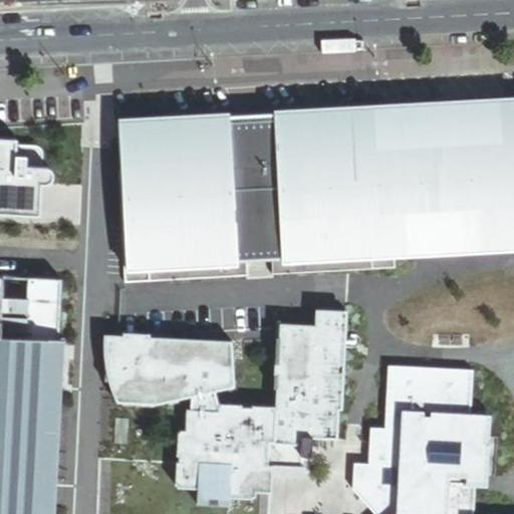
[(228,119),(227,114),(115,120),(124,284),(148,283),(148,278),(169,278),(169,282),(247,277),(246,254),(270,253),(272,275),(399,267),(398,251),(513,244),(513,98),(271,112),(271,117),(228,119)]
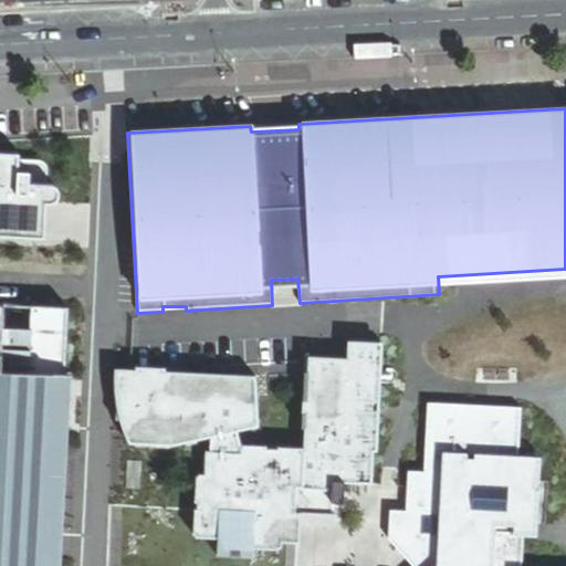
[(14,153),(0,152),(0,229),(29,230),(29,203),(41,202),(45,202),(46,201),(50,200),(52,199),(53,194),(53,189),(51,187),(46,185),(42,184),(42,170),(41,168),(39,164),(35,161),(28,160),(14,159),(14,153)]
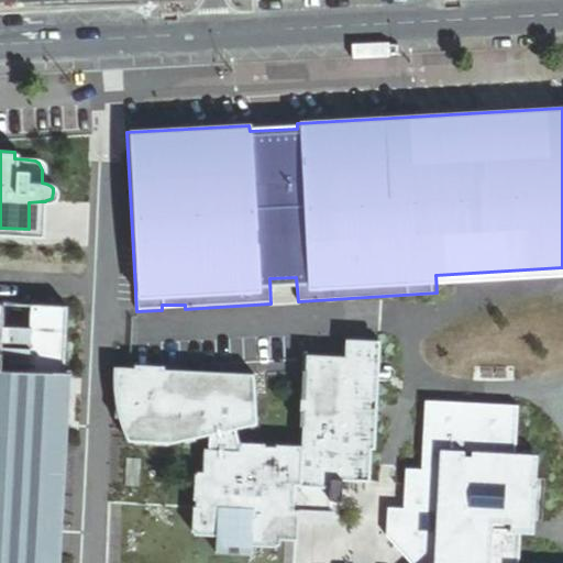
[(0,562),(40,562),(41,521),(57,521),(61,445),(55,444),(61,317),(26,316),(26,321),(0,319),(0,562)]
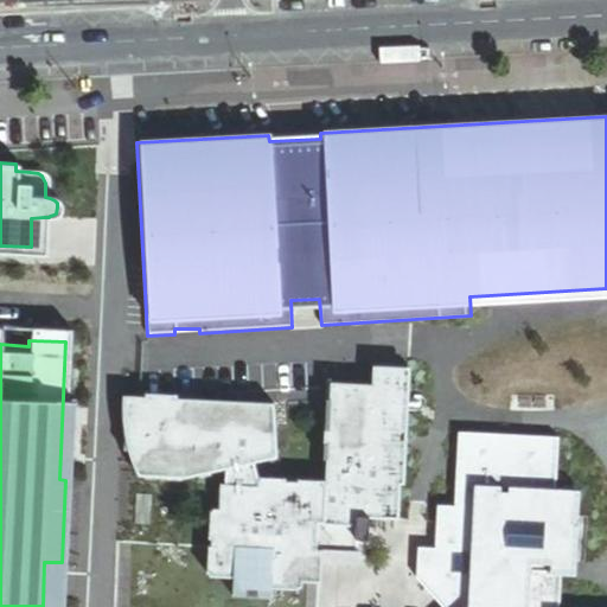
[(270,454),(268,402),(123,393),(121,432),(120,449),(135,451),(134,473),(180,477),(222,467),(222,483),(216,483),(213,576),(318,579),(319,566),(321,566),(321,558),(337,560),(352,561),(353,536),(364,536),(366,516),(395,516),(397,436),(402,436),(404,364),(366,363),(366,382),(324,379),(321,480),(254,478),(248,461),(270,454)]
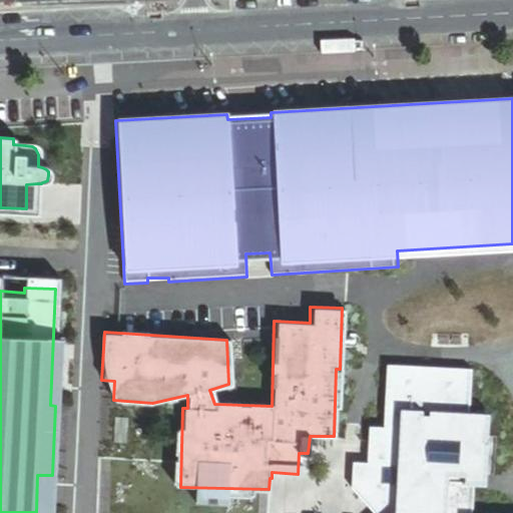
[(470,512),(472,481),(481,482),(484,437),(484,415),(468,415),(469,393),(470,367),(385,364),(382,428),(371,428),(370,439),(368,439),(367,465),(356,464),(355,476),(351,475),(350,487),(374,512),(470,512)]
